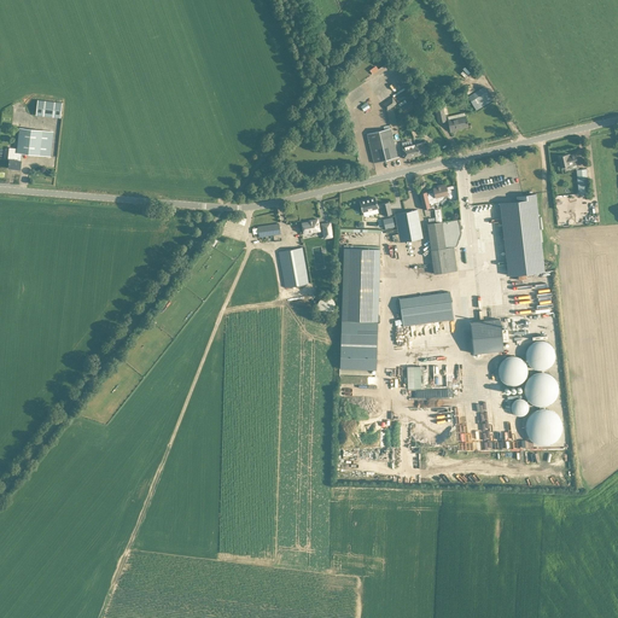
[(377,75),(367,82),(373,91),(383,83),(377,75)]
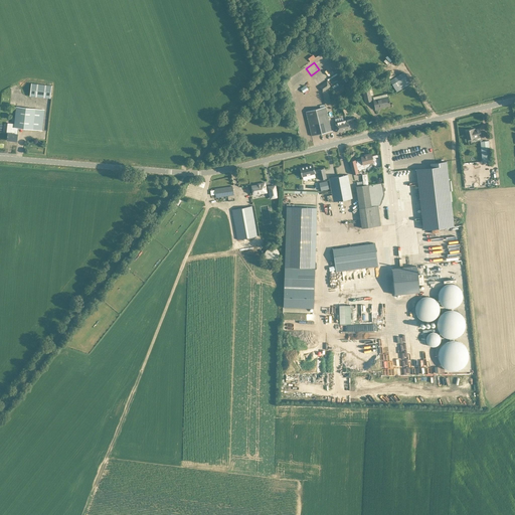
[(345,82),(348,80),(342,69),(327,79),(328,80),(340,73),(345,82)]
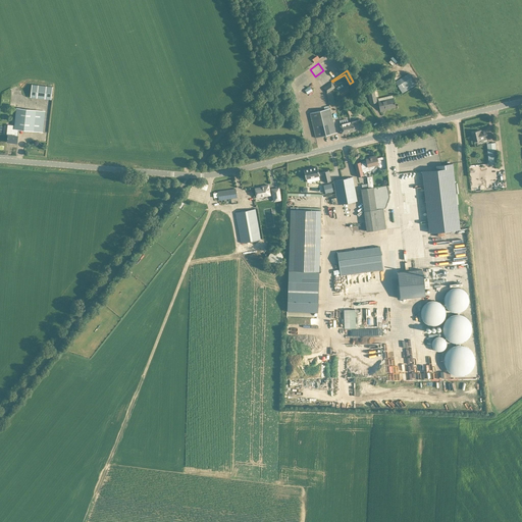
[(415,85),(413,81),(408,73),(395,82),(402,93),(415,85)]
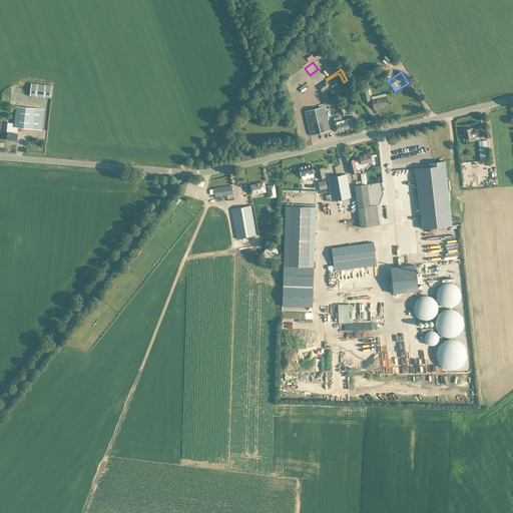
[(329,86),(326,80),(317,86),(321,91),(329,86)]
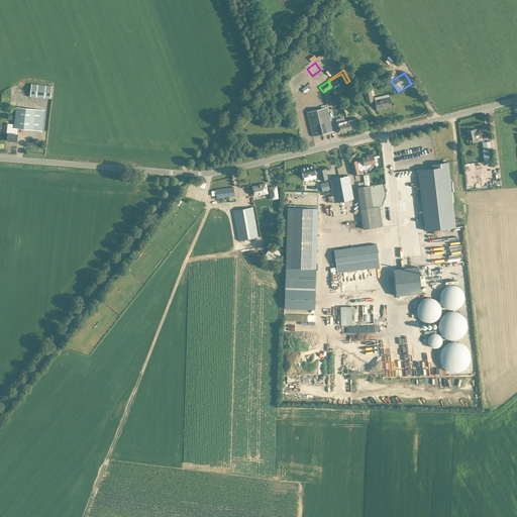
[(50,99),(52,86),(31,84),(30,97),(50,99)]
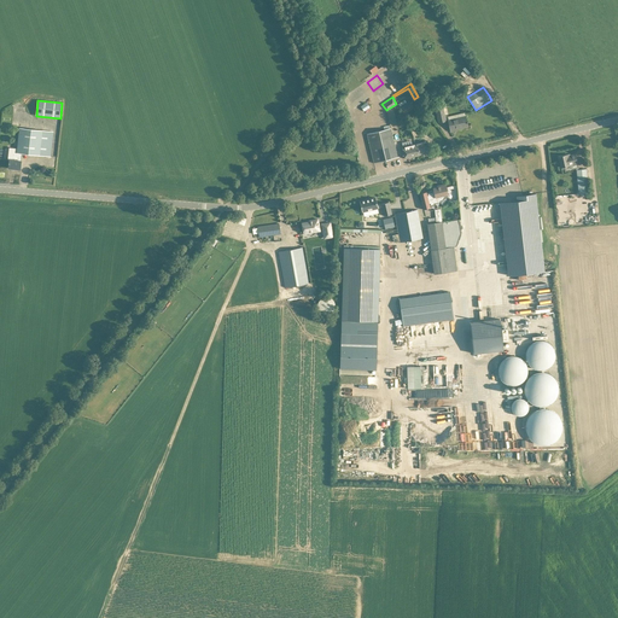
[(414,108),(410,103),(409,100),(398,108),(404,115),(414,108)]
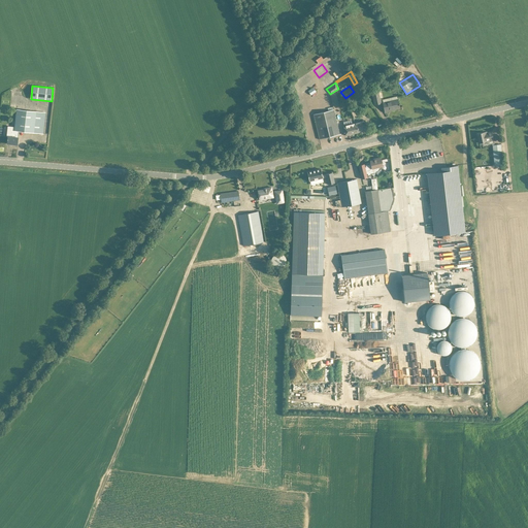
[(377,90),(371,92),(374,104),(381,102),(377,90)]
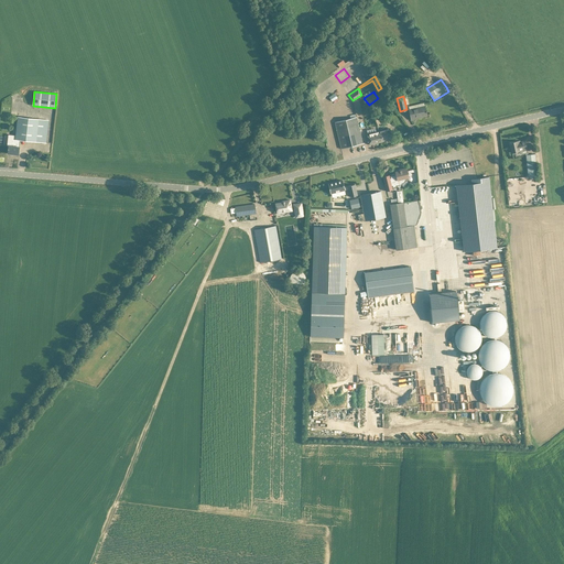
[(409,109),(410,115),(411,120),(420,118),(419,117),(426,115),(424,105),(409,109)]
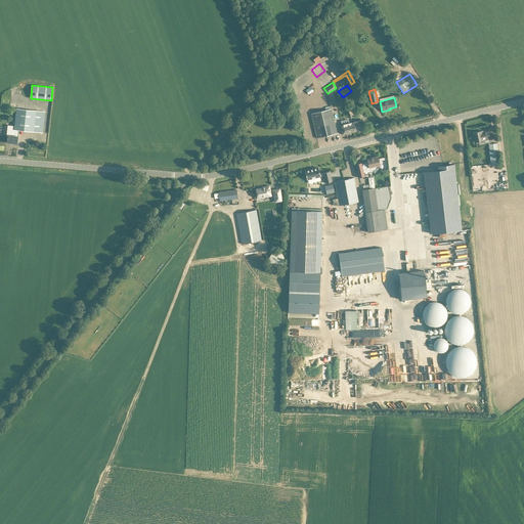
[(43,133),(43,128),(45,112),(16,107),(14,125),(12,125),(11,135),(8,135),(7,142),(16,143),(17,136),(18,130),(43,133)]
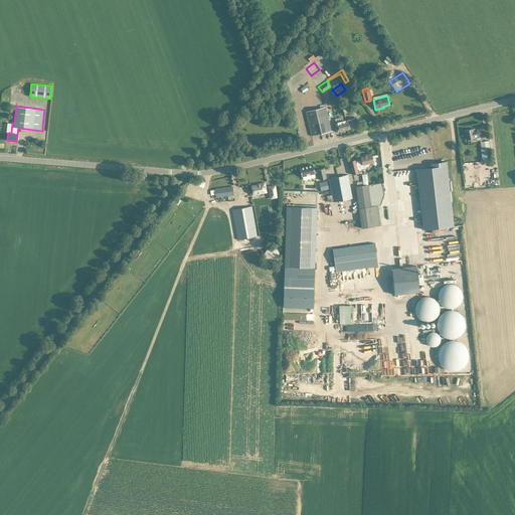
[(331,131),(330,127),(325,107),(306,111),(312,136),(331,131)]
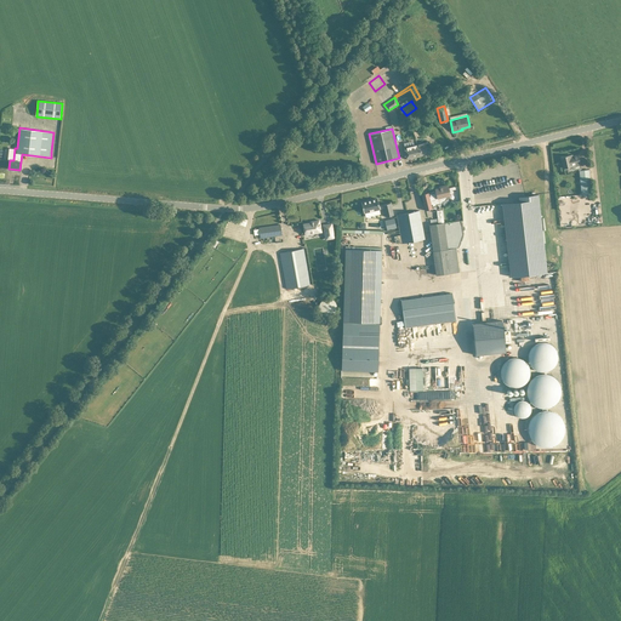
[(408,159),(420,157),(417,143),(414,144),(412,141),(404,143),(404,147),(408,159)]
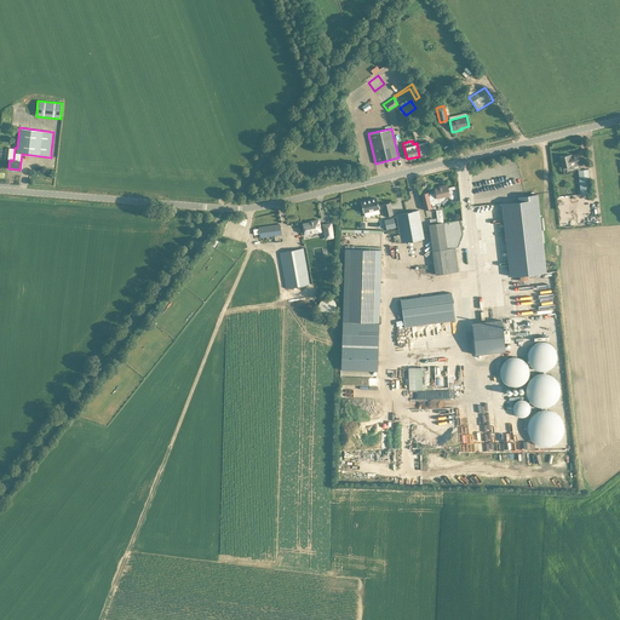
[(428,141),(417,143),(419,156),(431,153),(428,141)]
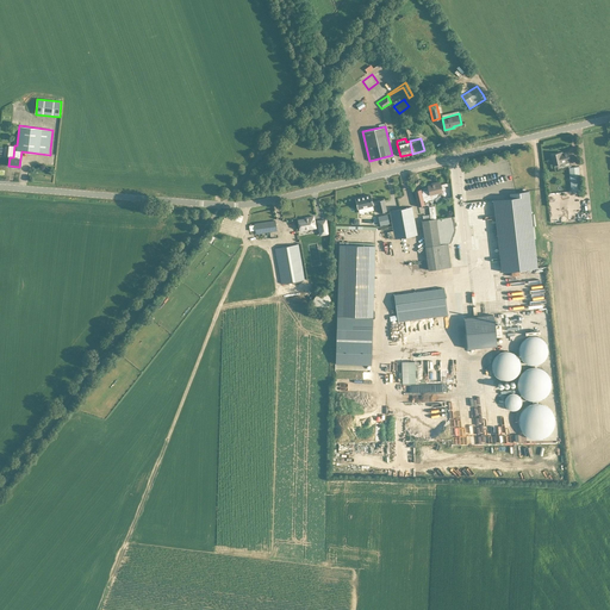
[(570,162),(567,153),(562,154),(561,153),(552,155),(554,166),(570,162)]
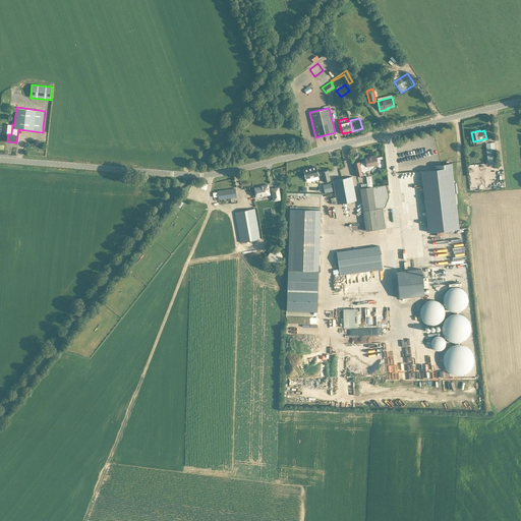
[(486,143),(487,164),(496,163),(494,142),(486,143)]
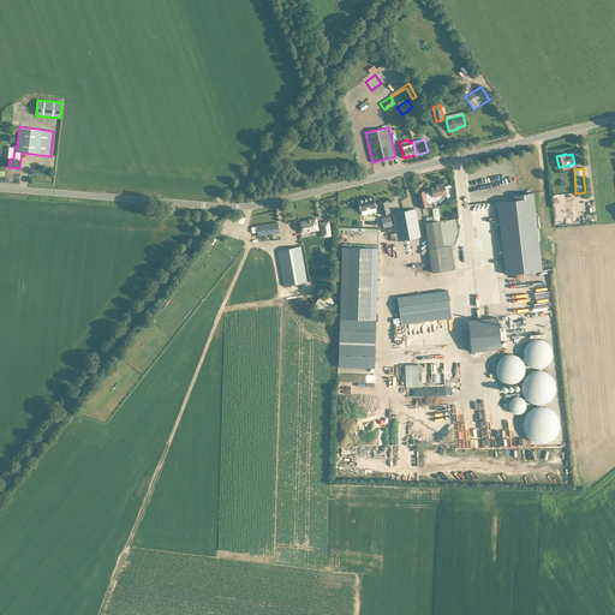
[(424,191),(418,192),(422,209),(428,207),(427,203),(429,203),(429,204),(434,203),(433,202),(437,201),(437,199),(440,198),(441,198),(441,197),(441,196),(441,195),(446,193),(445,190),(445,186),(443,184),(440,185),(431,187),(431,189),(425,191),(427,195),(425,195),(424,191)]
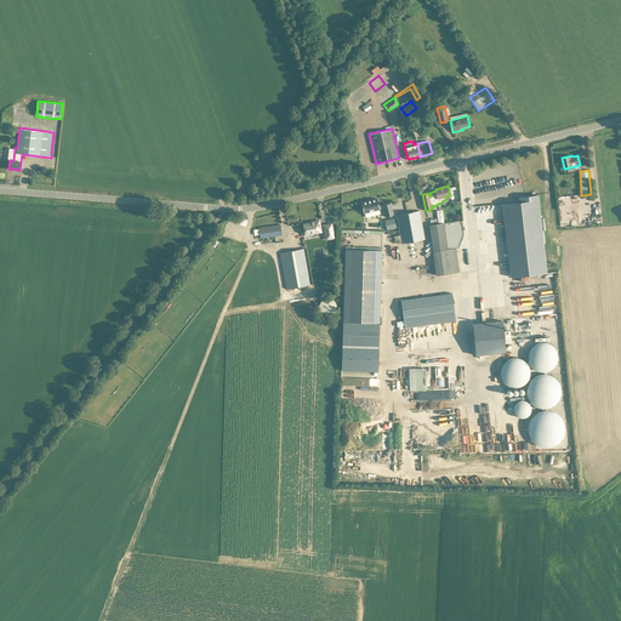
[(377,199),(362,203),(364,214),(380,209),(377,199)]
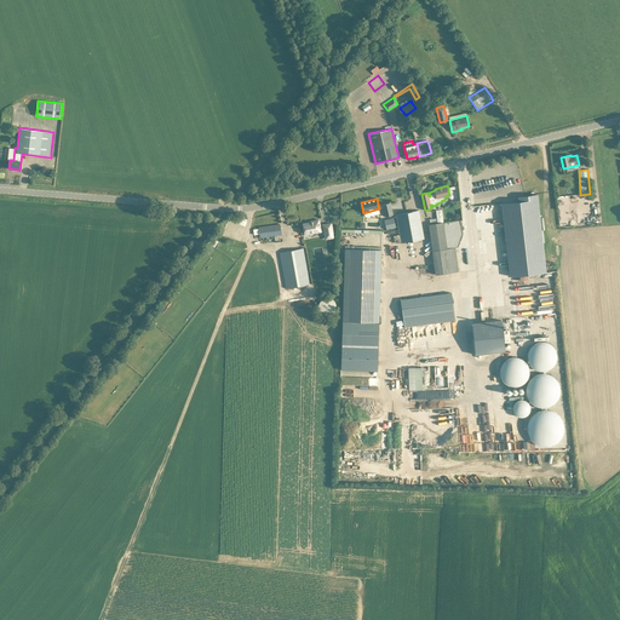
[(390,204),(383,205),(378,206),(379,208),(383,208),(385,216),(392,214),(390,204)]
